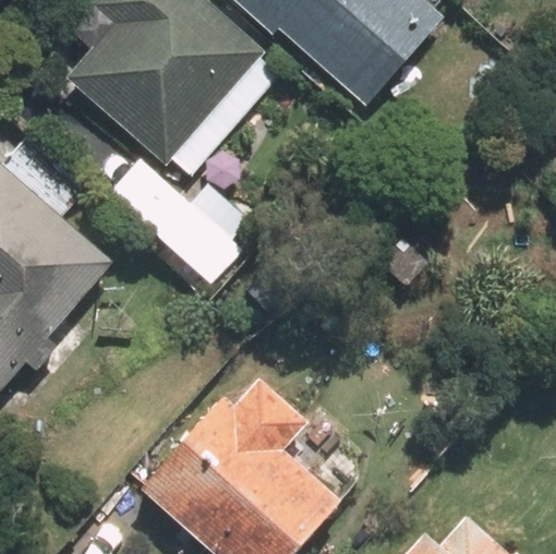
[(287,69),(207,0),(96,0),(70,29),(92,48),(64,79),(166,165),(172,157),(194,176),(287,69)]
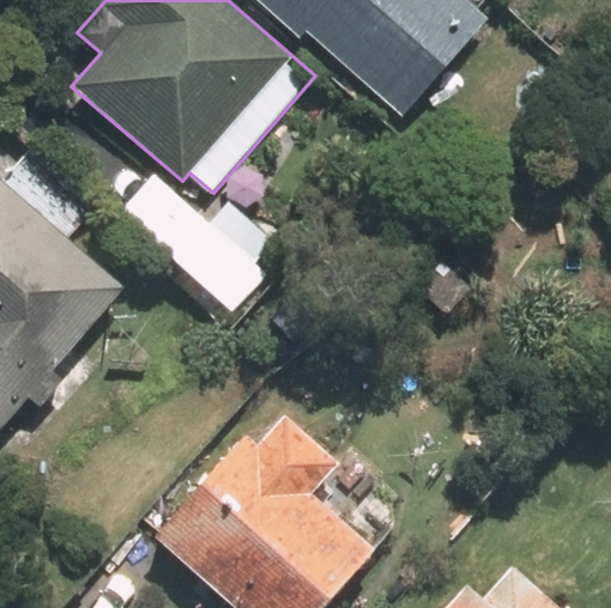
[(253,0),(298,40),(306,31),(404,115),(489,17),(470,0),(253,0)]
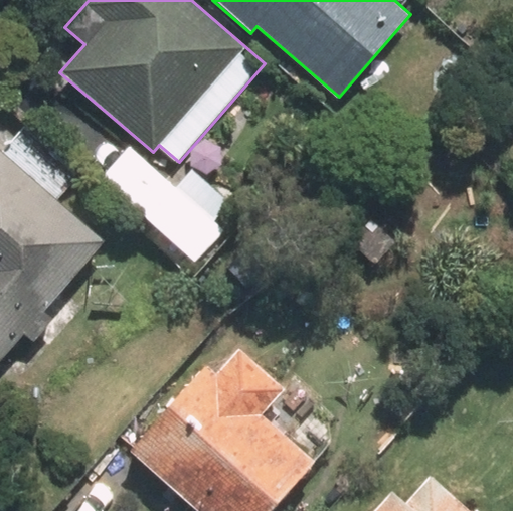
[(192,168),(176,187),(128,146),(99,179),(196,262),(224,229),(215,221),(232,201),(192,168)]
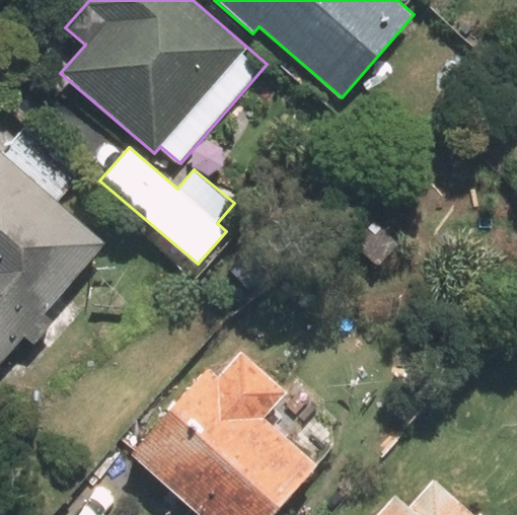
[(45,312),(104,243),(0,154),(0,363),(24,336),(34,345),(55,321),(45,312)]
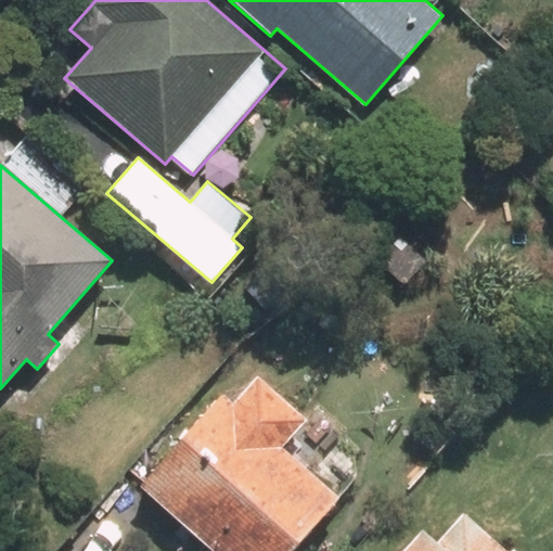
[(232,402),(221,393),(138,489),(210,550),(292,550),(341,496),(282,446),(307,419),(256,374),(232,402)]
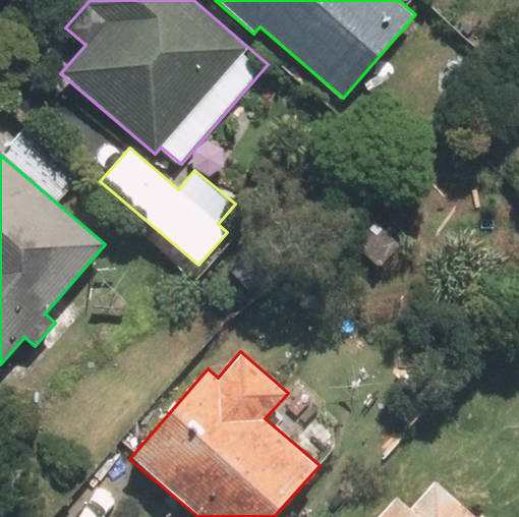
[(473,516),(434,481),(411,508),(397,496),(378,516),(473,516)]
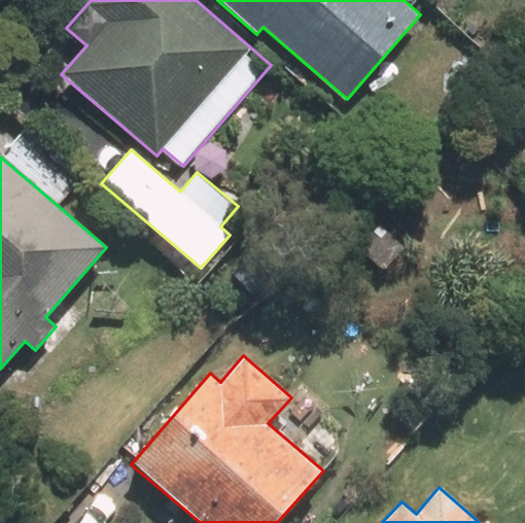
All buildings are outlined.
